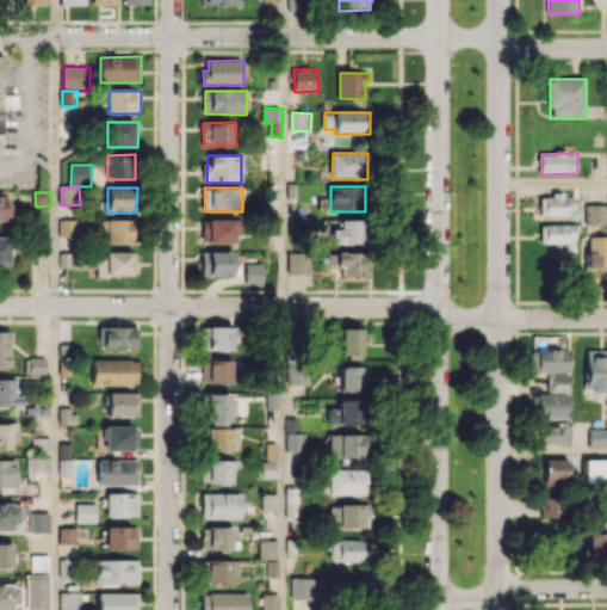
[(0,221),(14,221),(16,196),(0,196),(0,221)]
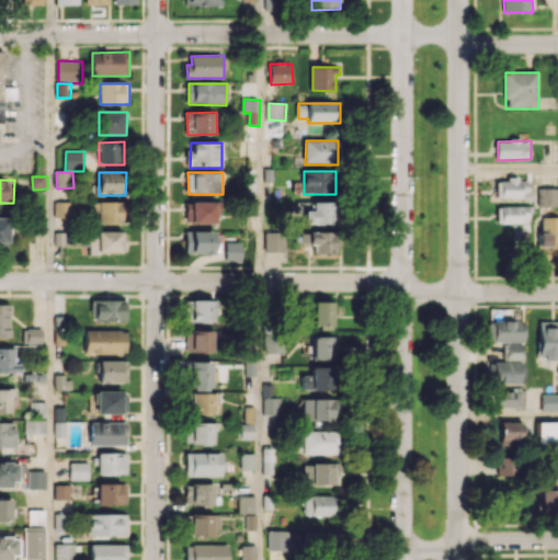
[(498,182),(498,200),(531,200),(531,180),(509,180),(509,182),(498,182)]
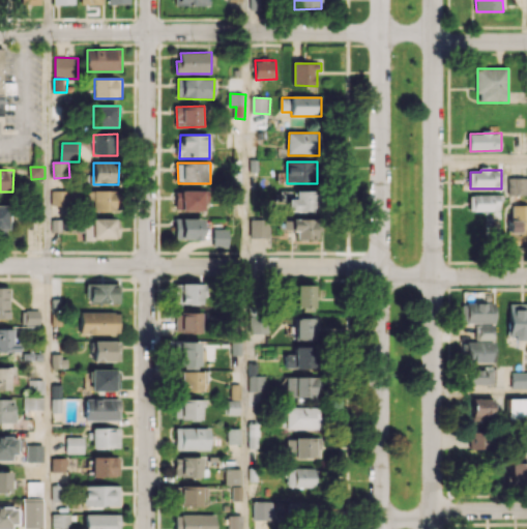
[(526,178),(509,179),(509,196),(526,195),(526,178)]
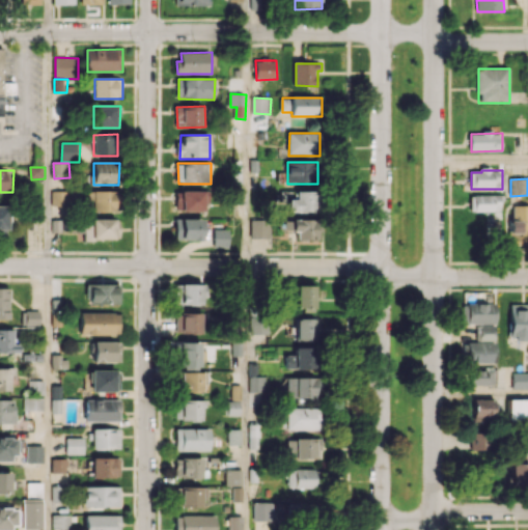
[(78,199),(78,192),(54,191),(53,208),(70,210),(70,199),(78,199)]
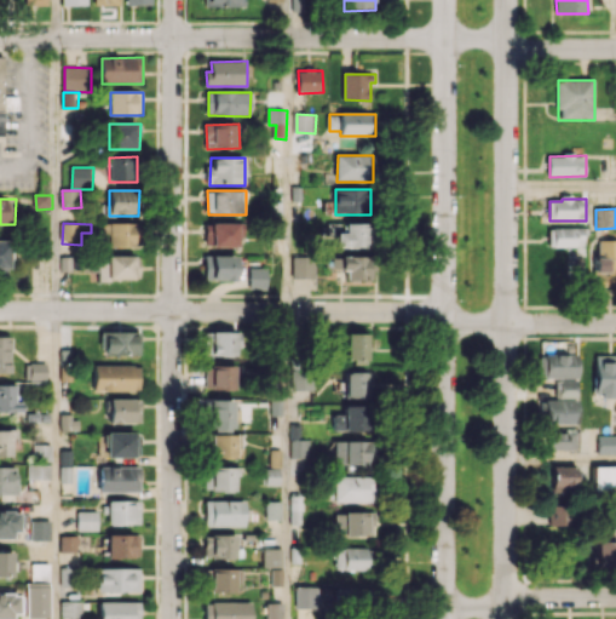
[(136,247),(137,224),(104,223),(104,236),(110,236),(110,247),(136,247)]
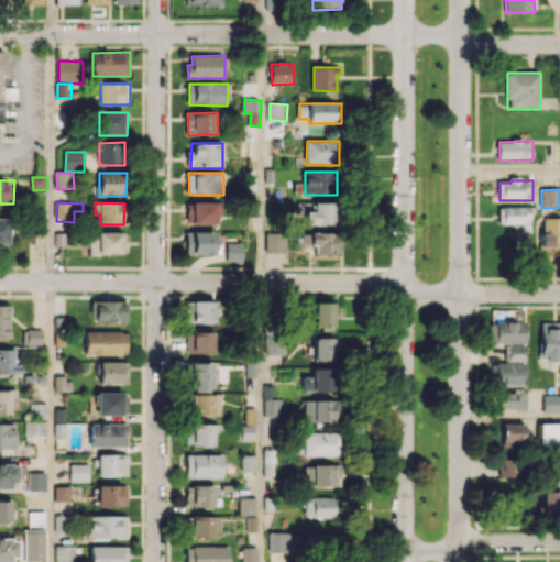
[(189,202),(188,224),(218,224),(219,216),(224,216),(224,202),(189,202)]
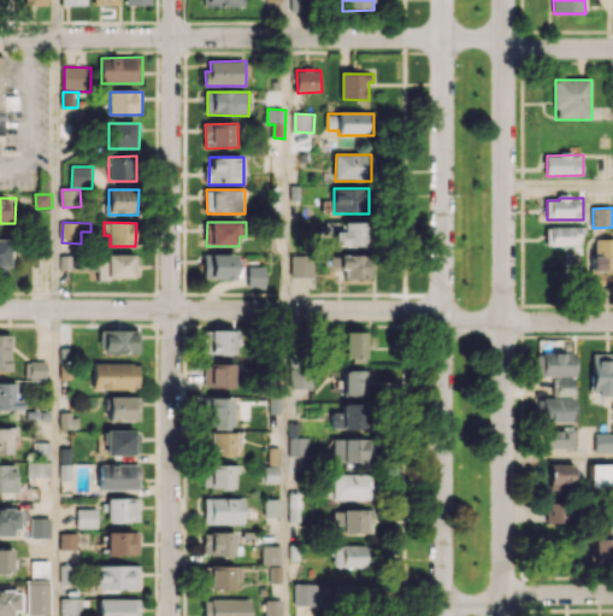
[(336,233),(336,247),(367,247),(369,223),(345,223),(345,233),(336,233)]
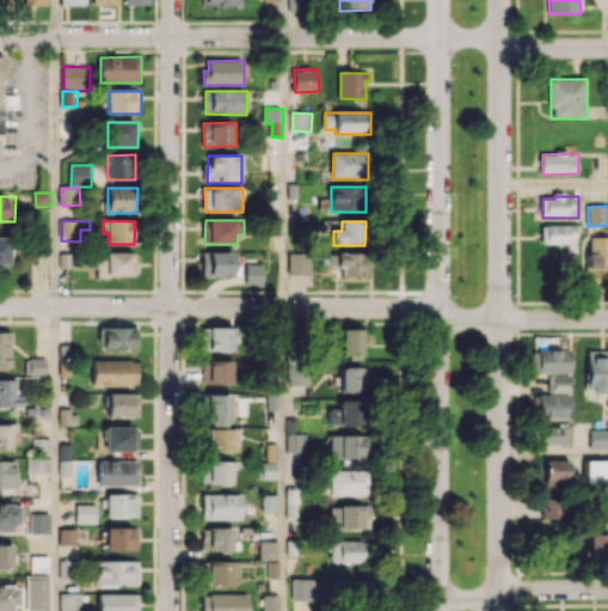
[(542,226),(544,245),(578,244),(578,225),(542,226)]
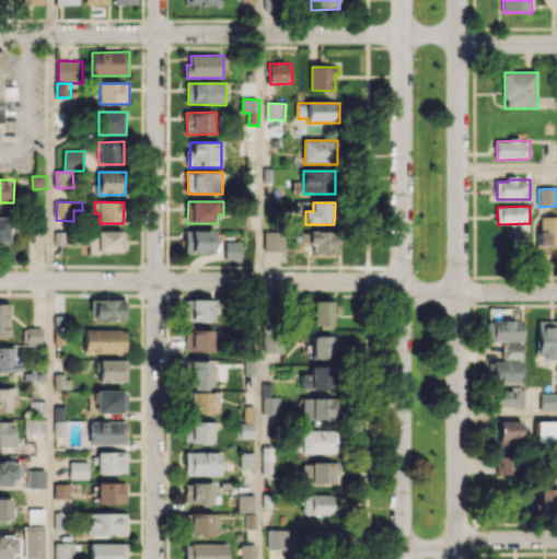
[(556,217),(541,218),(540,258),(556,258),(556,217)]
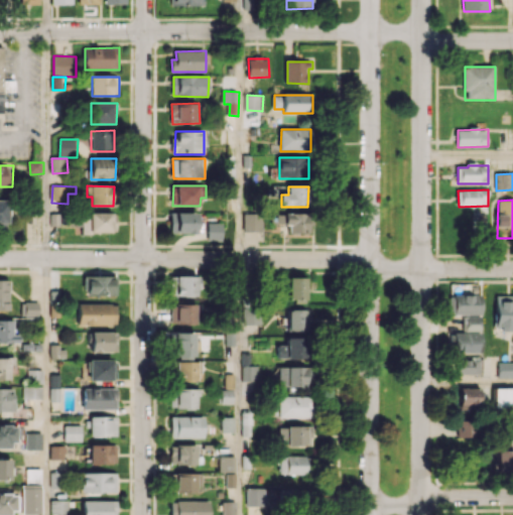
[(0,230),(8,230),(8,201),(0,201),(0,230)]
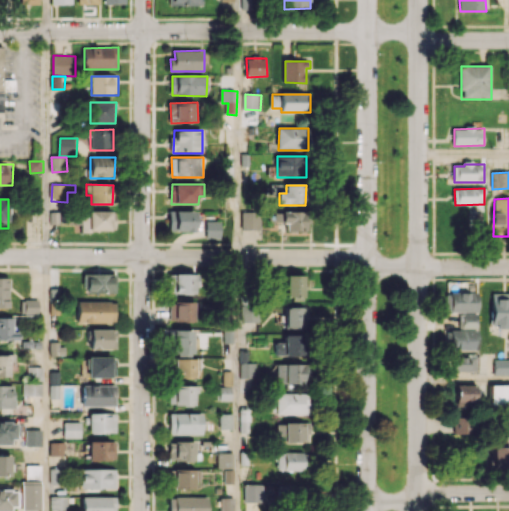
[(83,232),(117,231),(117,211),(75,213),(76,225),(83,225),(83,232)]
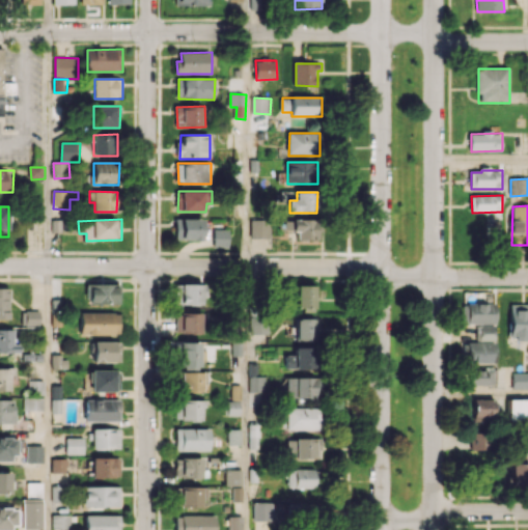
[(177,219),(177,241),(204,242),(205,220),(177,219)]
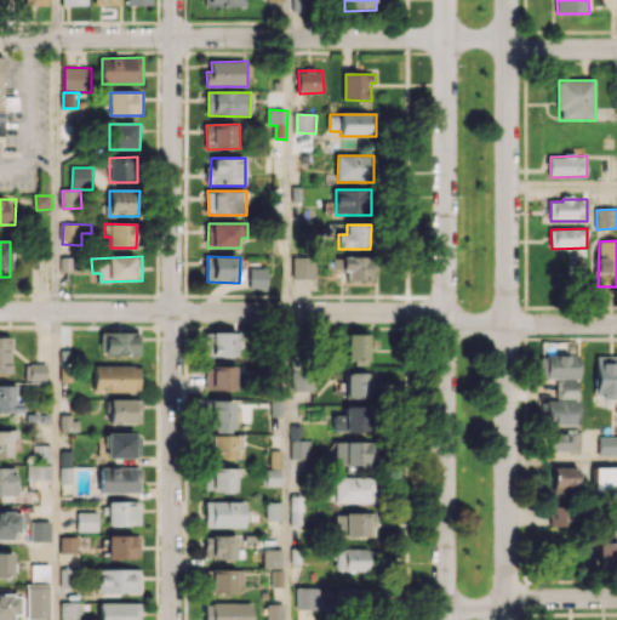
[(296,279),(319,279),(319,256),(295,256),(296,279)]
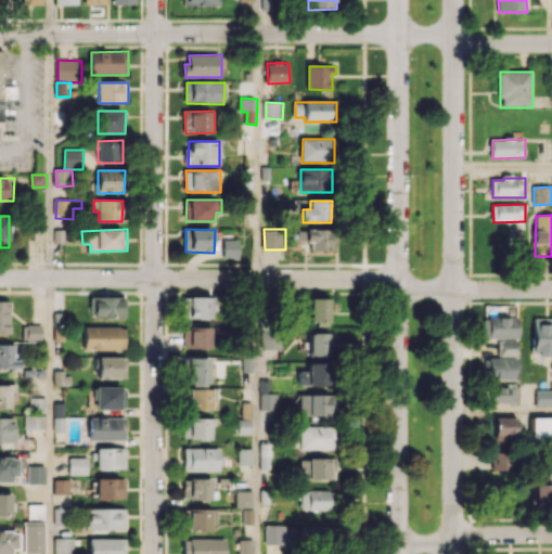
[(298,229),(298,242),(311,243),(311,252),(335,252),(335,230),(298,229)]
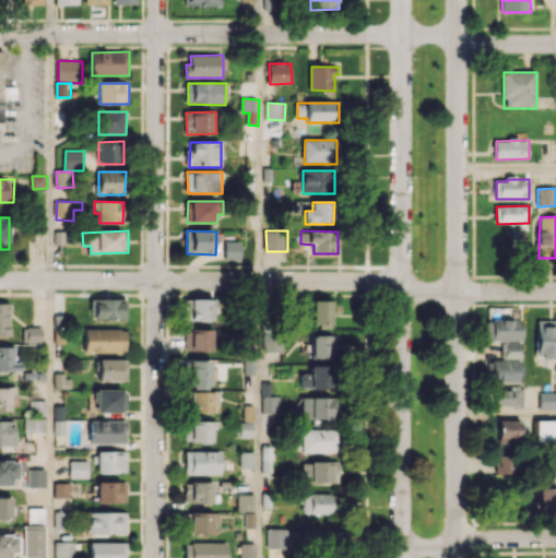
[(245,242),(227,242),(227,261),(245,261),(245,242)]
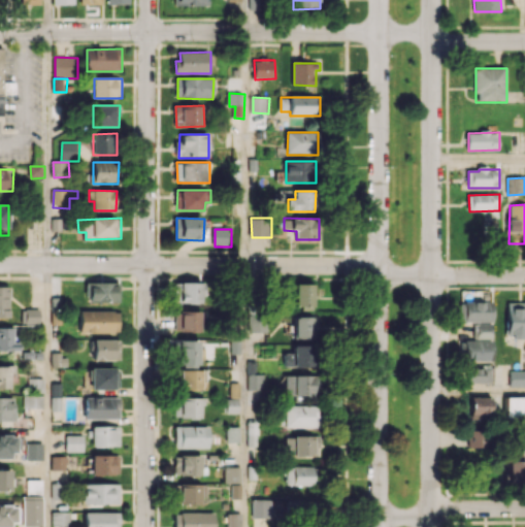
[(122,284),(89,283),(89,303),(122,304),(122,284)]
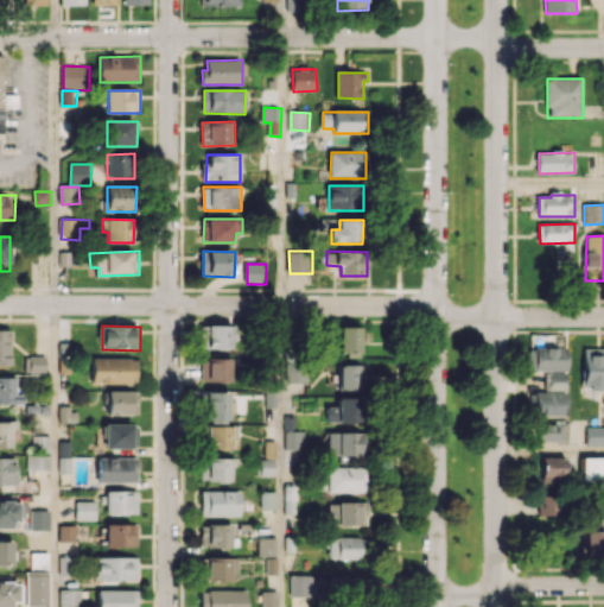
[(237,351),(237,327),(210,326),(209,351),(237,351)]
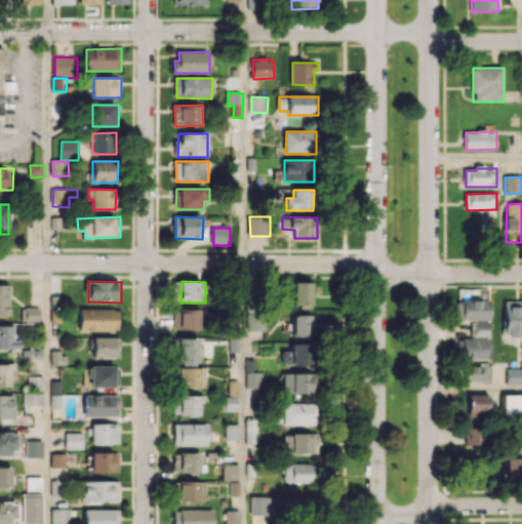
[(295,306),(314,306),(313,283),(294,283),(295,306)]
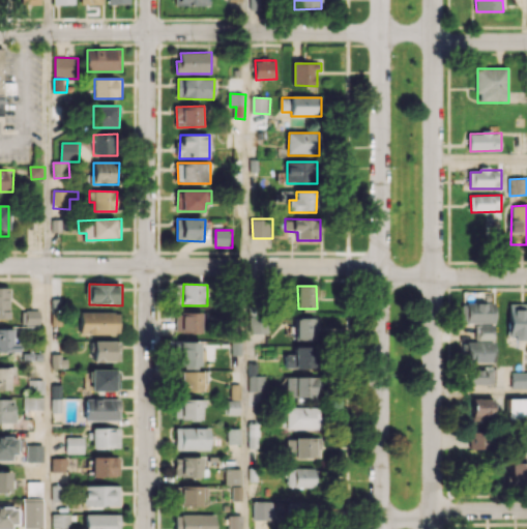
[(0,319),(10,319),(10,289),(0,288),(0,319)]
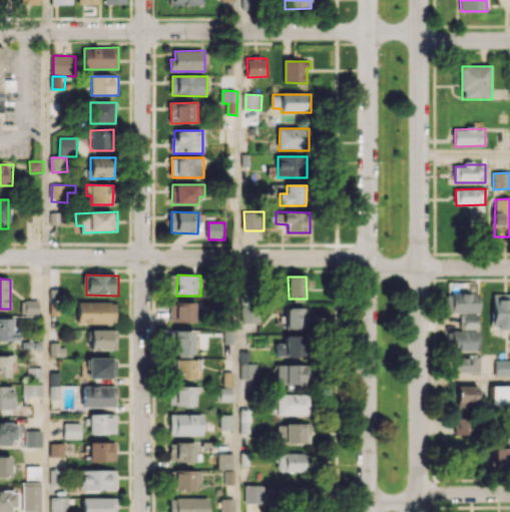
[(481,294),(448,295),(449,314),(481,313),(481,294)]
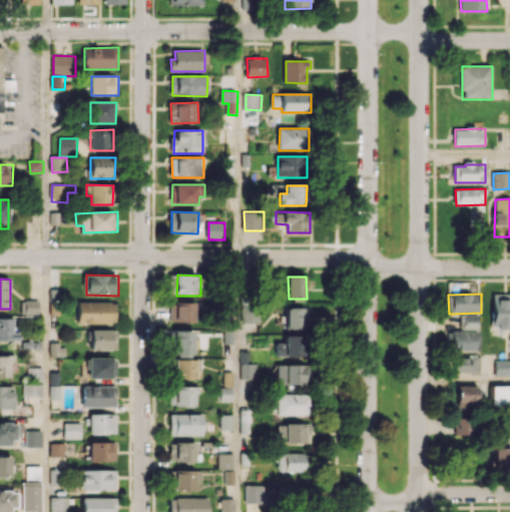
[(509,294),(495,295),(494,329),(509,329),(509,294)]
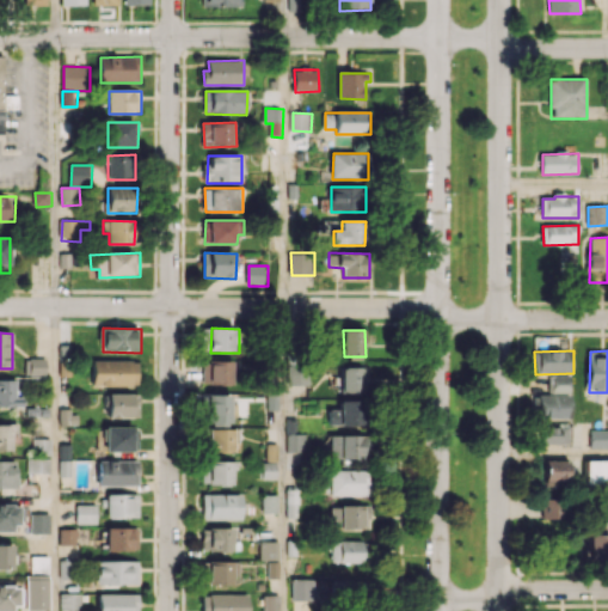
[(26,377),(48,377),(48,360),(28,359),(26,377)]
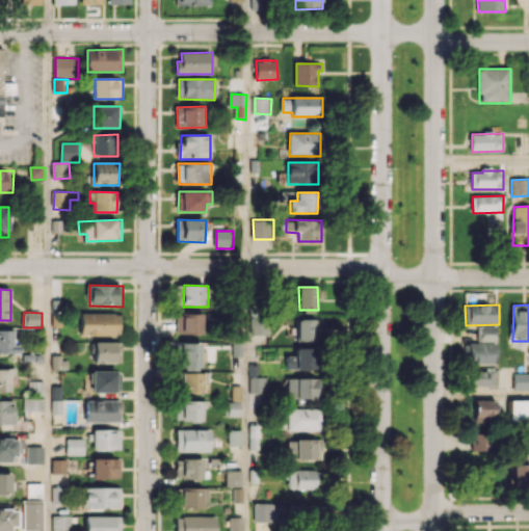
[(82,314),(82,336),(122,337),(123,314),(82,314)]
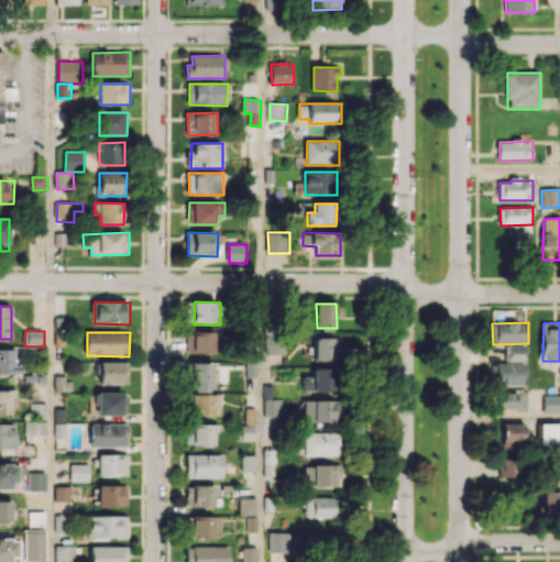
[(218,354),(217,332),(189,333),(189,355),(218,354)]
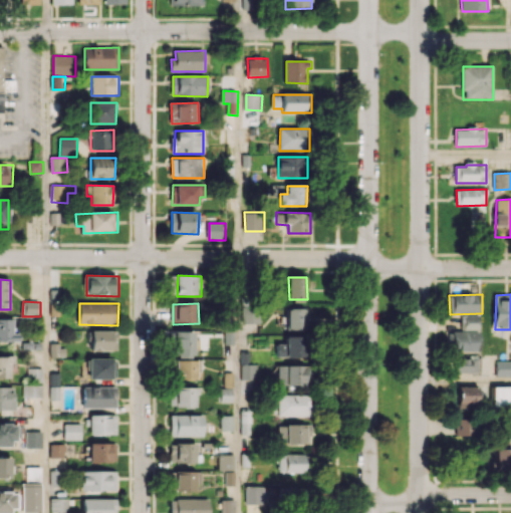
[(307,329),(306,308),(288,308),(288,330),(307,329)]
